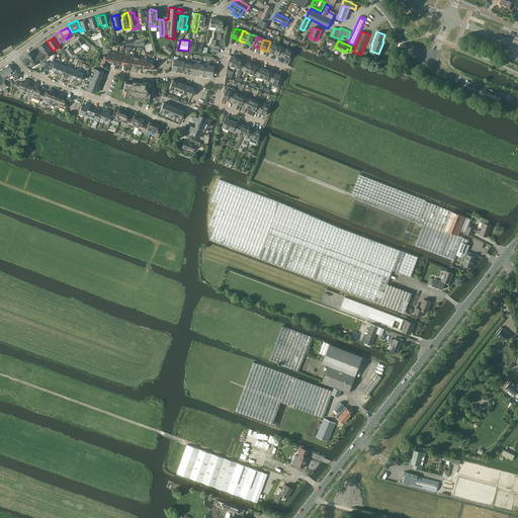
[(42,61),(46,60),(45,57),(52,52),(46,41),(38,46),(40,49),(36,51),(42,61)]
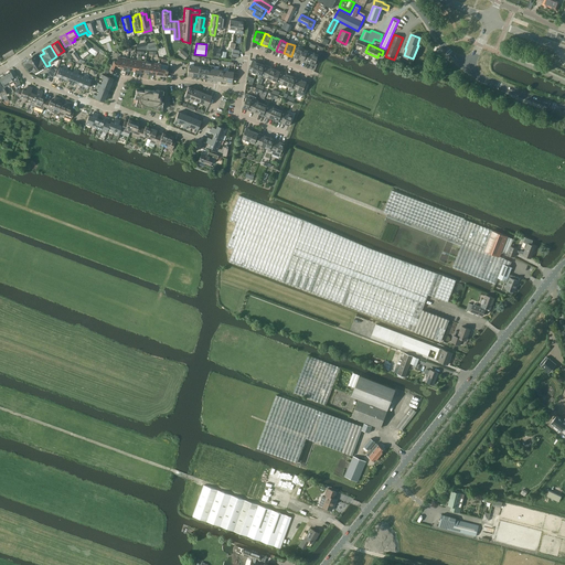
[(99,50),(94,45),(93,49),(91,48),(88,51),(95,56),(99,50)]
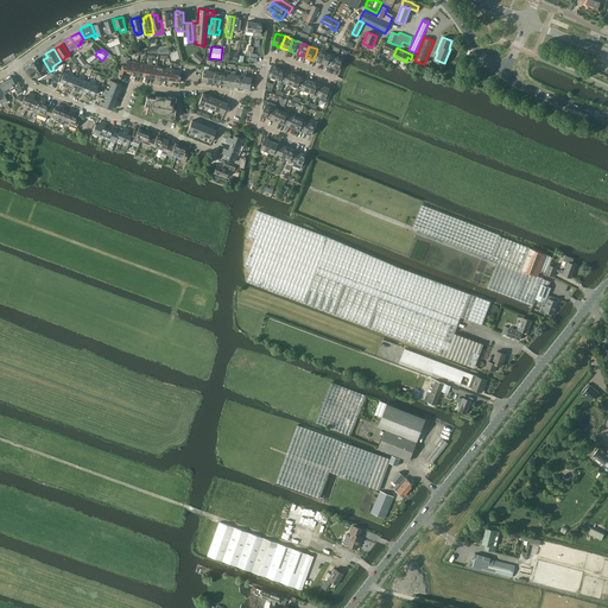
[(317,49),(314,61),(317,62),(322,63),(325,52),(321,51),(322,50),(317,49)]
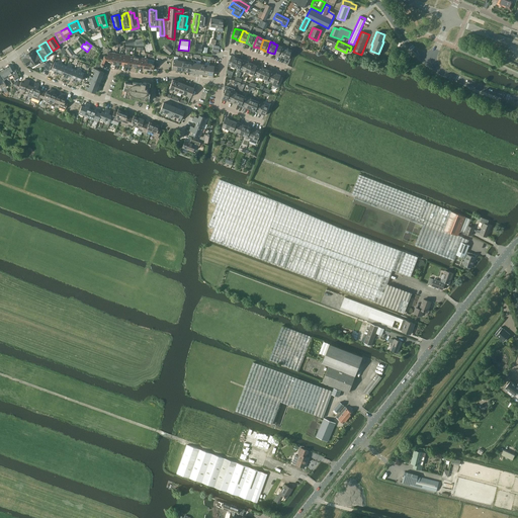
[(151,44),(144,45),(146,52),(150,52),(150,51),(153,50),(151,44)]
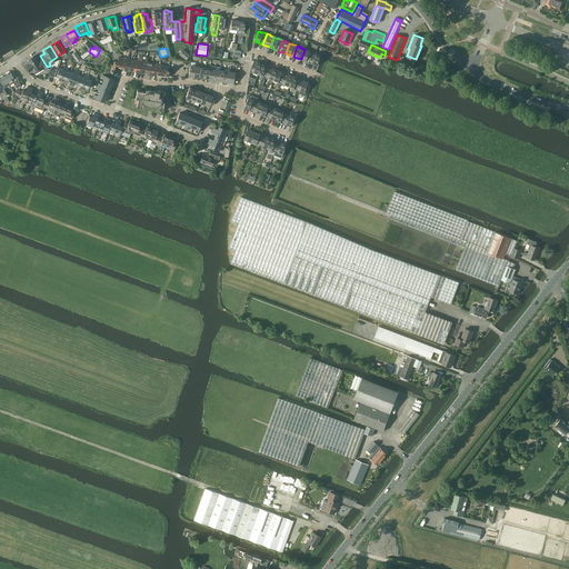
[(305,49),(301,59),(306,61),(305,61),(308,63),(312,52),(309,50),(309,51),(305,49)]
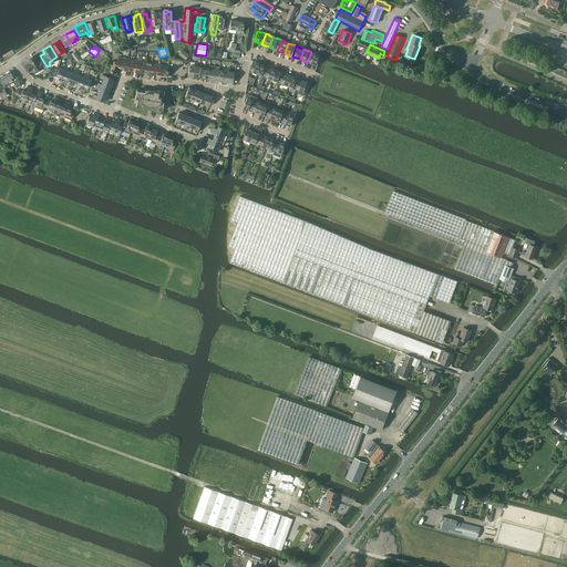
[(185,59),(188,55),(182,50),(178,53),(185,59)]
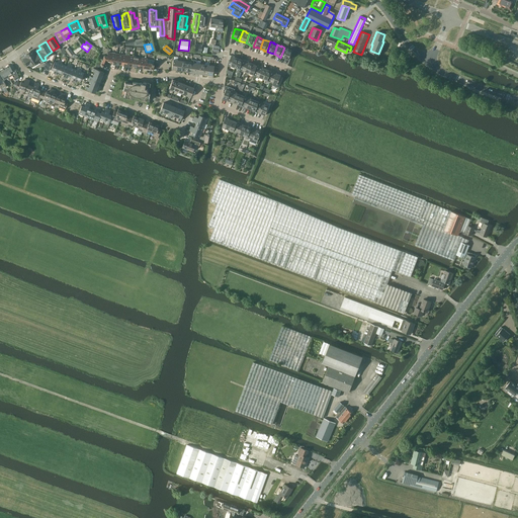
[(74,54),(69,48),(65,50),(70,57),(74,54)]
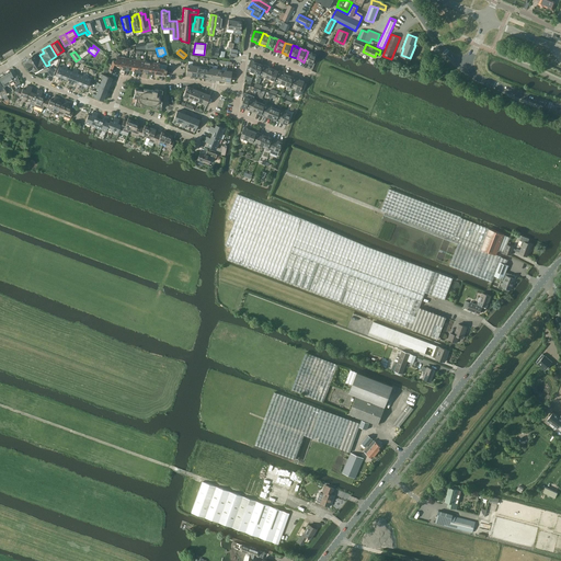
[(308,52),(304,63),(308,64),(308,63),(312,65),(316,55),(311,53),(308,52)]
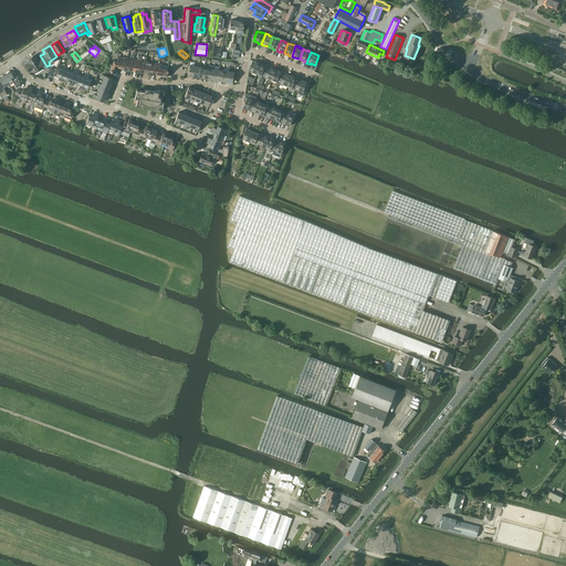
[(46,66),(40,55),(35,59),(33,55),(27,60),(28,63),(25,64),(29,71),(32,70),(33,71),(42,66),(43,69),(46,66)]
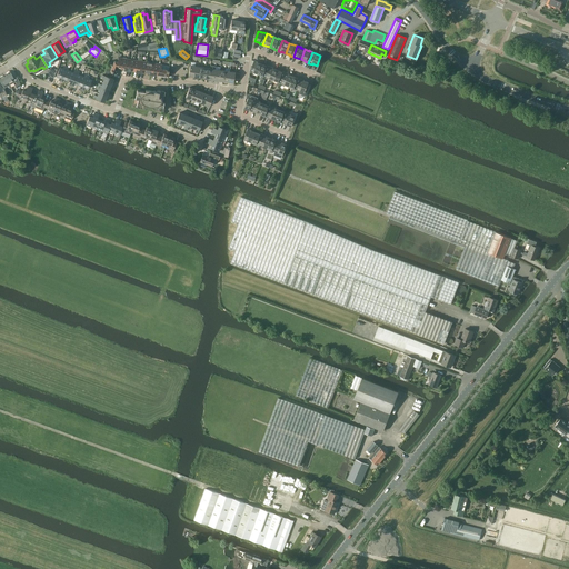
[(120,69),(122,58),(118,57),(118,61),(115,61),(110,71),(117,73),(118,71),(117,71),(118,68),(120,69)]
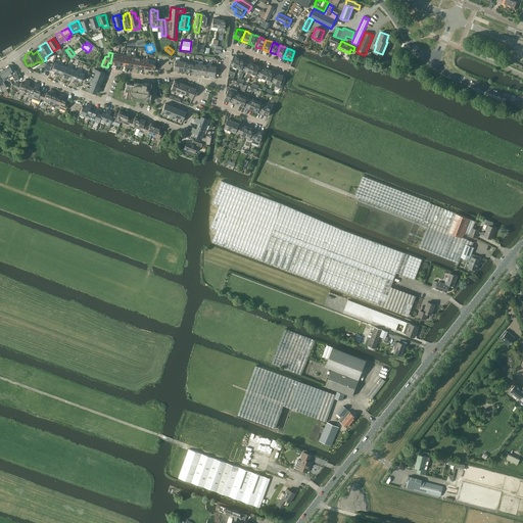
[(237,68),(240,59),(236,57),(237,57),(233,55),(229,65),(233,67),(233,66),(237,68)]
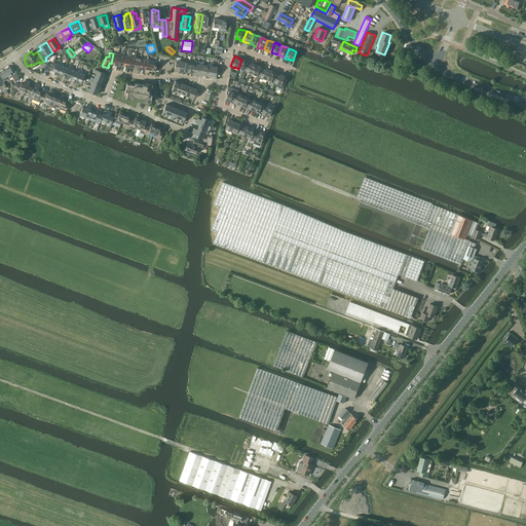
[(146,59),(144,69),(146,69),(146,70),(154,71),(155,65),(156,61),(149,60),(146,59)]
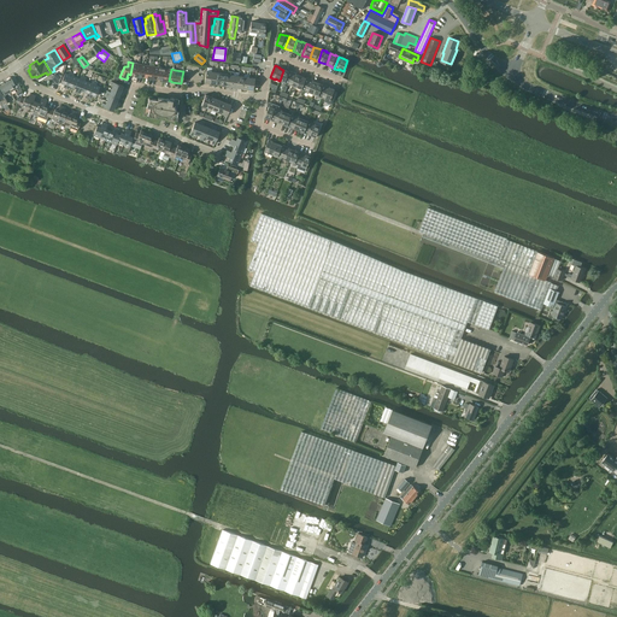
[(283,70),(280,81),(285,82),(283,83),(288,84),(293,72),(288,71),(283,70)]
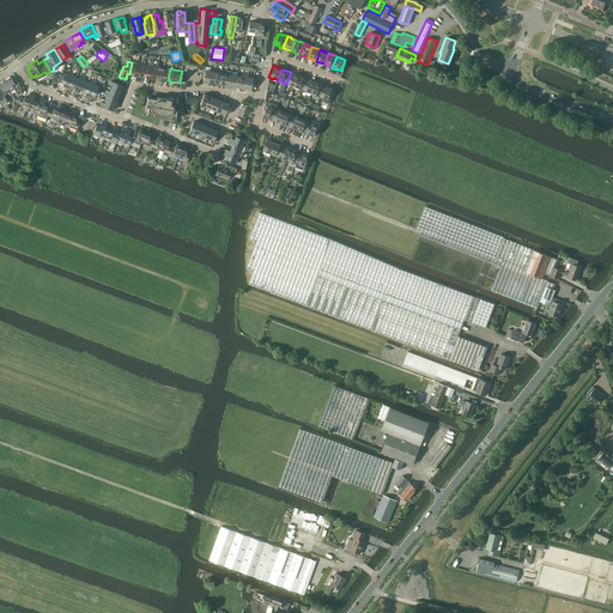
[(55,71),(50,77),(58,83),(62,76),(55,71)]
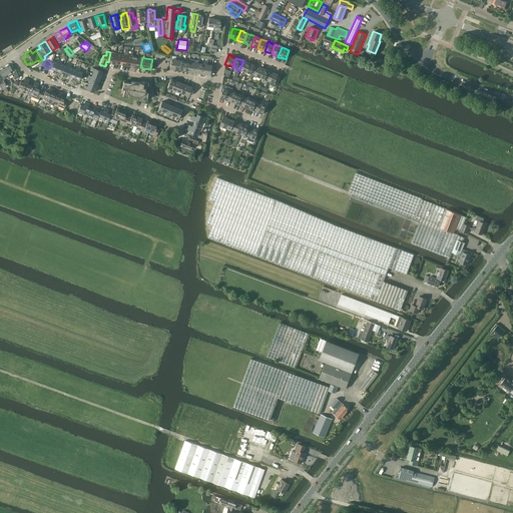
[(55,73),(59,60),(57,59),(56,61),(54,60),(51,68),(53,69),(52,72),(55,73)]
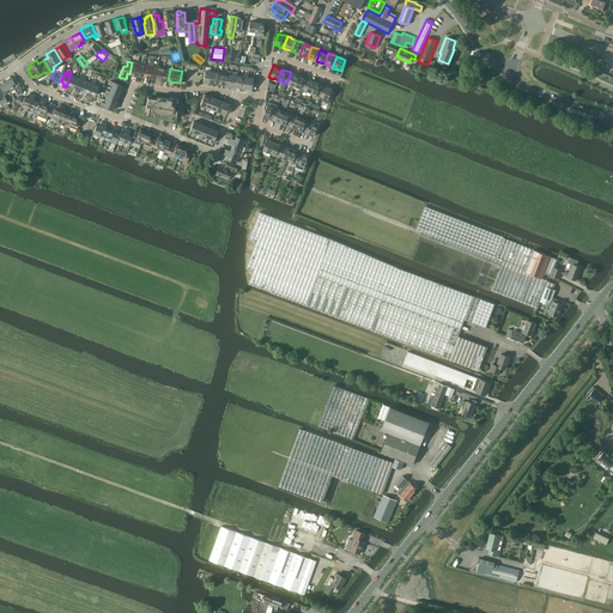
[(71,72),(66,87),(68,89),(70,85),(72,86),(76,77),(73,76),(74,73),(71,72)]
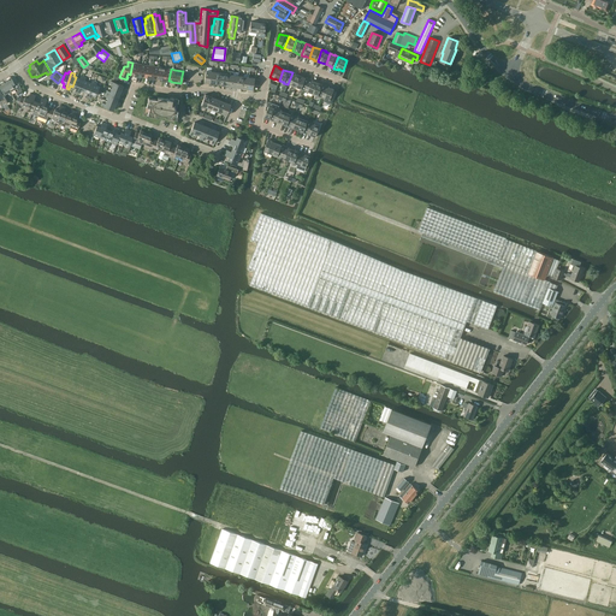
[(292,72),(288,84),(291,86),(296,87),(300,76),(295,75),(296,73),(292,72)]
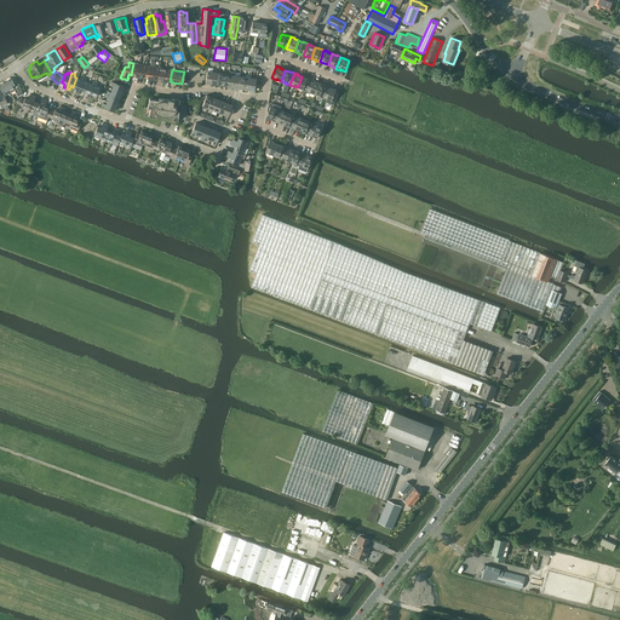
[(76,78),(73,87),(76,89),(75,92),(78,92),(84,78),(81,76),(80,79),(76,78)]
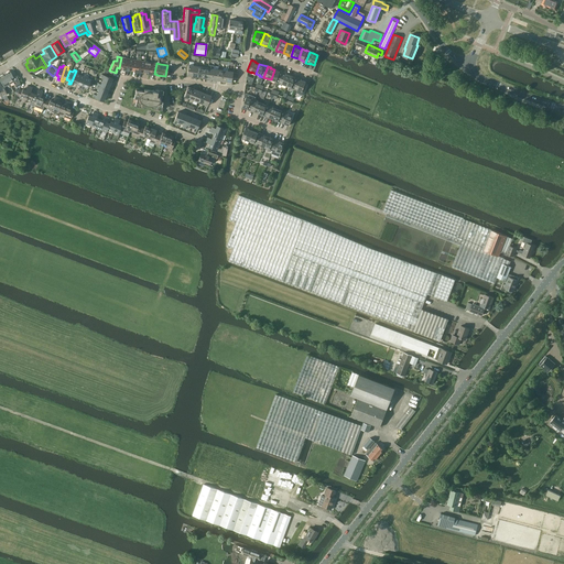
[(274,69),(271,79),(275,82),(274,82),(278,83),(282,72),(279,71),(279,72),(274,69)]
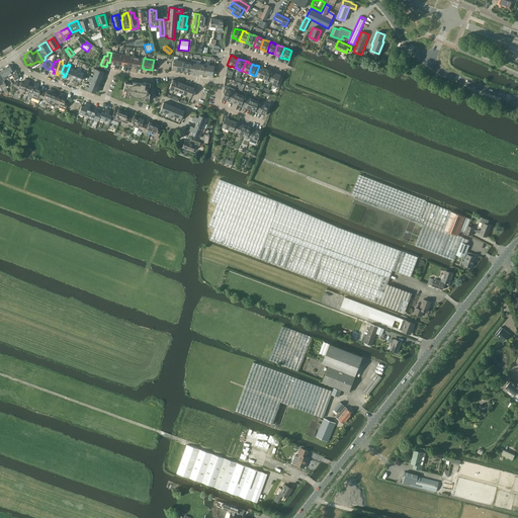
[(14,80),(19,77),(15,70),(12,72),(8,65),(3,68),(5,72),(8,77),(13,74),(14,76),(13,77),(14,80)]
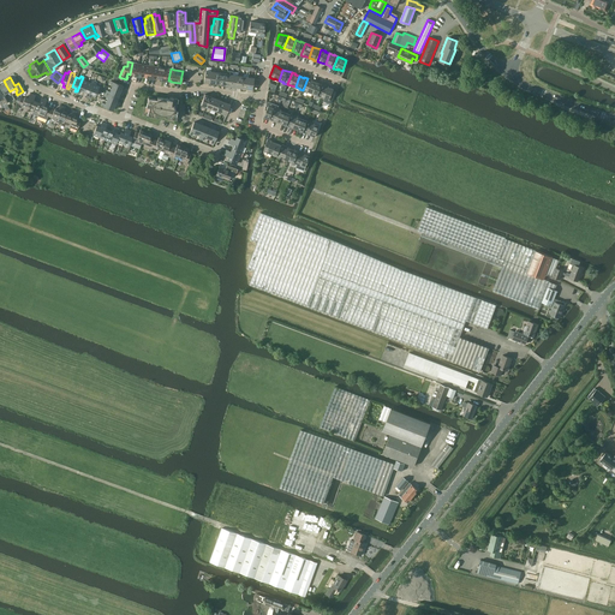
[(83,77),(77,91),(79,93),(81,90),(84,91),(88,82),(84,81),(85,78),(83,77)]
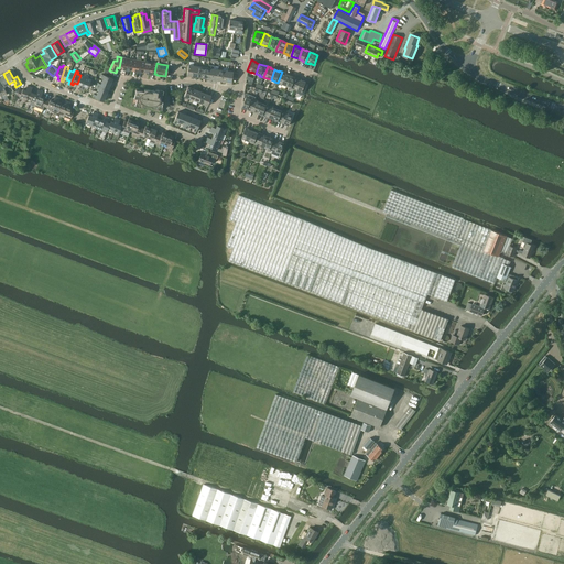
[(80,75),(77,84),(79,85),(78,87),(82,88),(88,72),(85,71),(83,76),(80,75)]
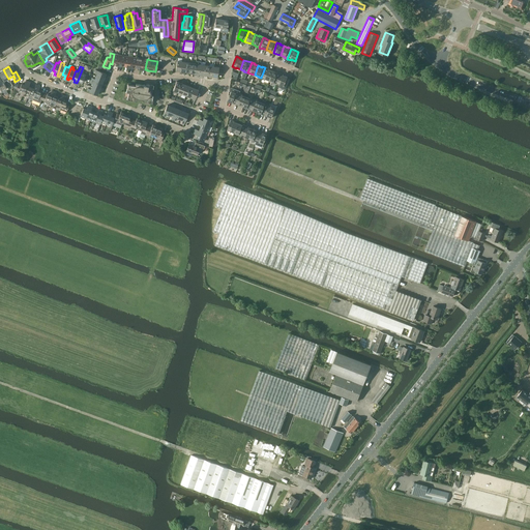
[(83,67),(77,83),(79,84),(80,82),(82,83),(85,75),(83,74),(85,68),(83,67)]
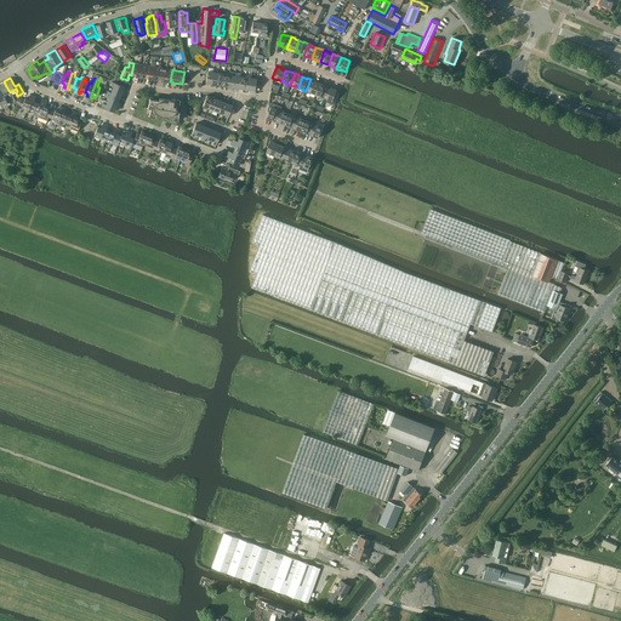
[(311,79),(306,91),(311,93),(311,92),(315,95),(319,84),(314,81),(315,81),(311,79)]
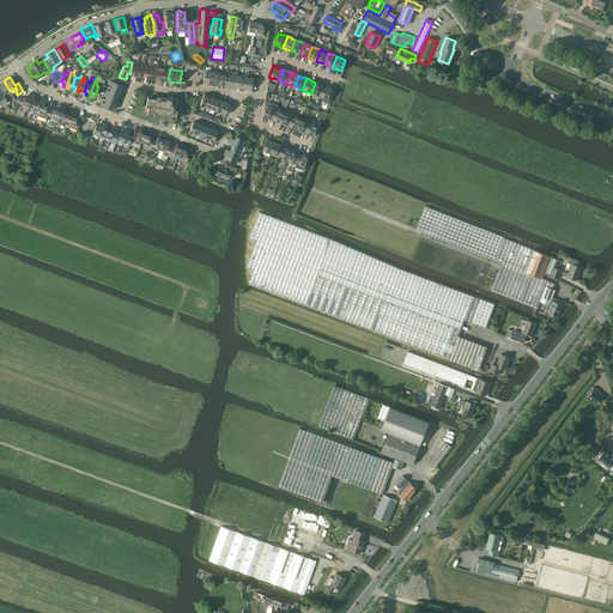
[(6,85),(4,80),(0,82),(0,87),(4,95),(10,91),(6,85)]
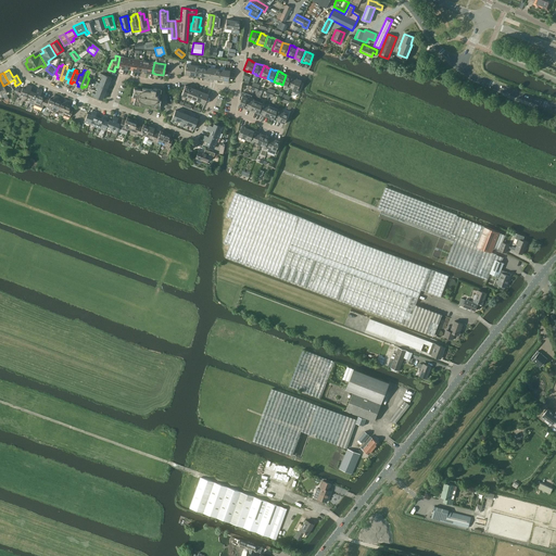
[(100,79),(112,84),(112,81),(110,80),(111,77),(100,73),(99,76),(101,77),(100,79)]
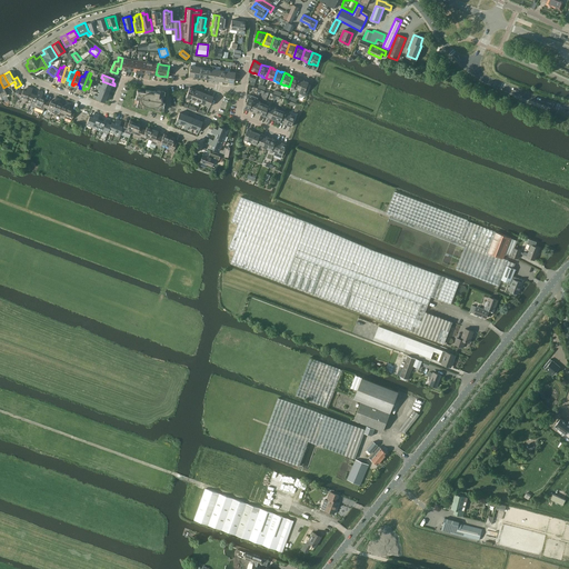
[(292,77),(289,87),(293,88),(292,89),(296,90),(300,79),(297,78),(292,77)]
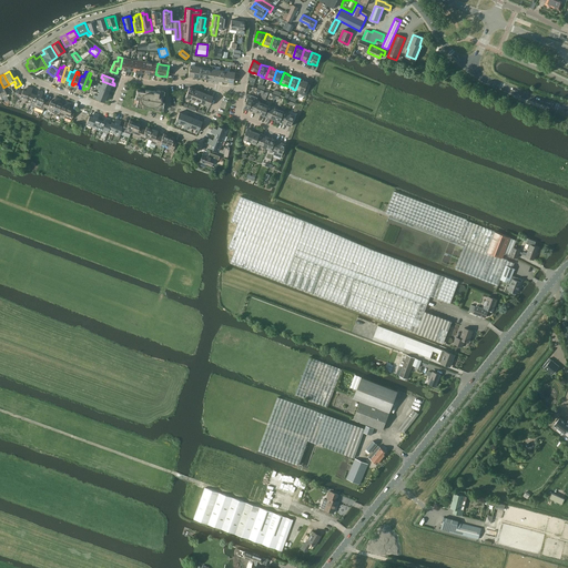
[(298,91),(298,93),(304,97),(307,88),(306,87),(307,82),(303,81),(303,80),(300,79),(295,90),(298,91)]
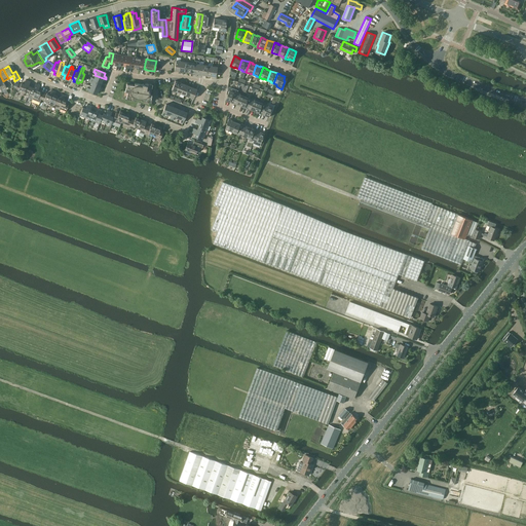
[(90,79),(101,83),(102,80),(105,81),(106,79),(95,75),(94,78),(91,77),(90,79)]
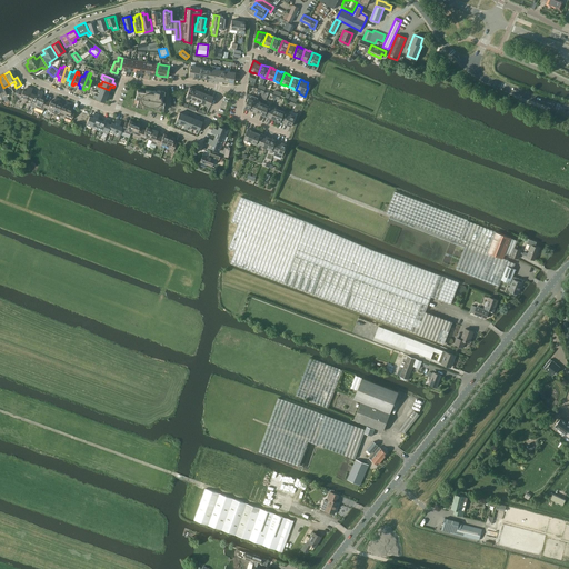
[(25,102),(30,87),(28,86),(26,91),(23,90),(22,91),(19,90),(17,97),(20,98),(22,99),(21,102),(25,102)]
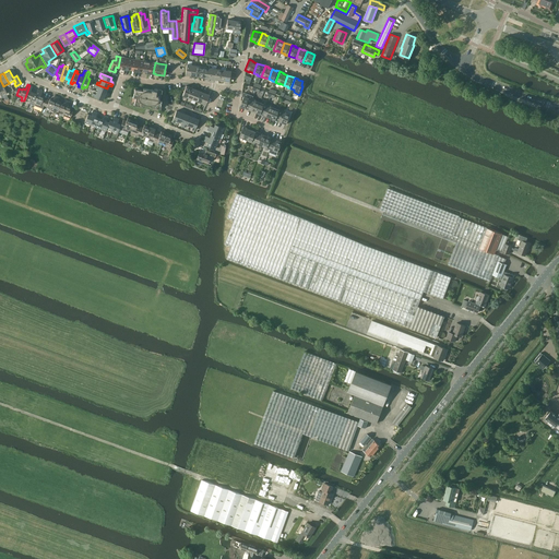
[(96,91),(108,95),(108,93),(106,92),(107,88),(96,84),(95,87),(98,88),(96,91)]
